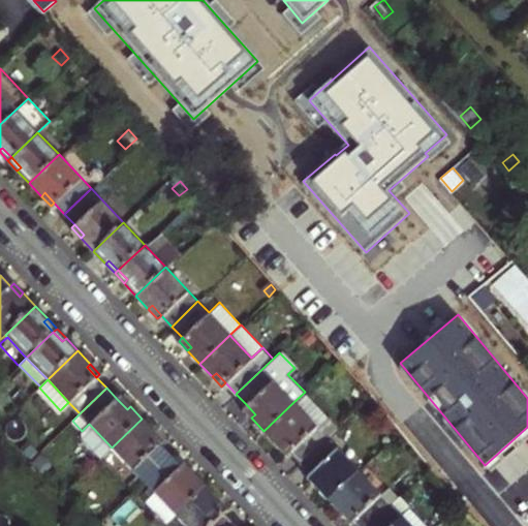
[(300,461),(325,436),(337,426),(305,392),(293,402),(264,431),(276,443),(280,440),(289,451),(300,461)]
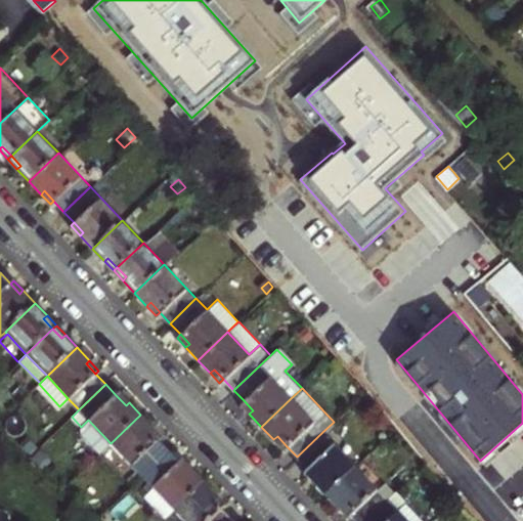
[(126,405),(129,402),(119,392),(116,395),(126,405)]
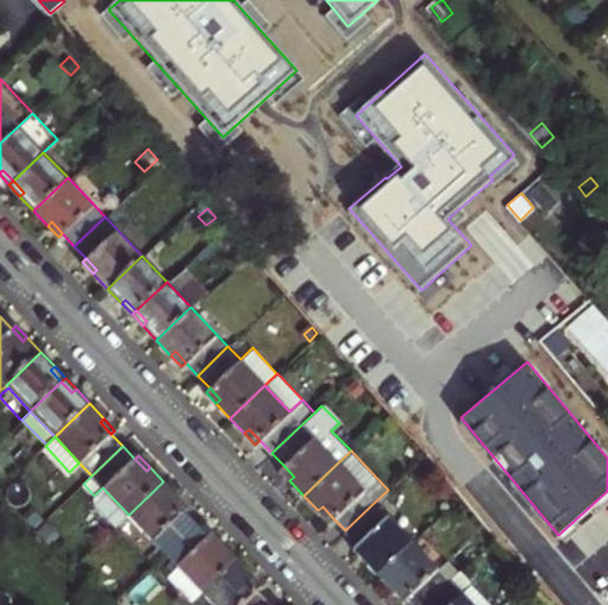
[(283,465),(279,470),(289,480),(294,477),(283,465)]
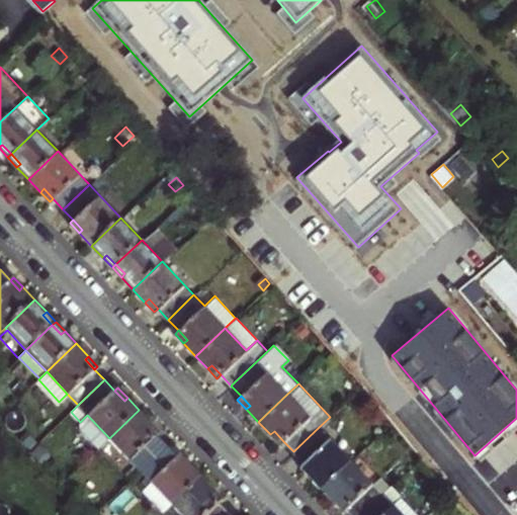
[(139,410),(109,438),(135,464),(141,471),(167,446),(157,435),(148,425),(151,422),(139,410)]
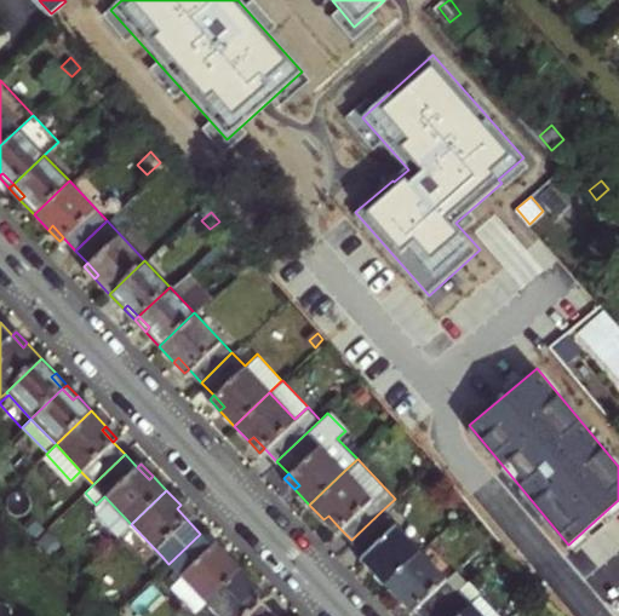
[(96,505),(96,512),(118,536),(131,524),(104,496),(96,505)]
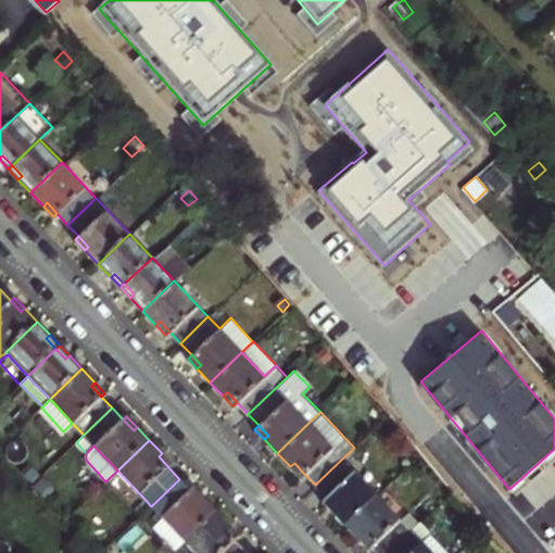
[(159,456),(168,467),(172,464),(162,453),(159,456)]
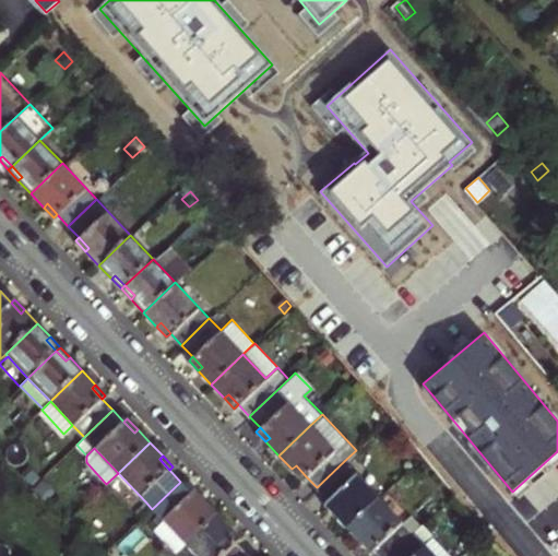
[(346,527),(378,497),(344,461),(317,487),(328,499),(337,510),(333,513),(346,527)]
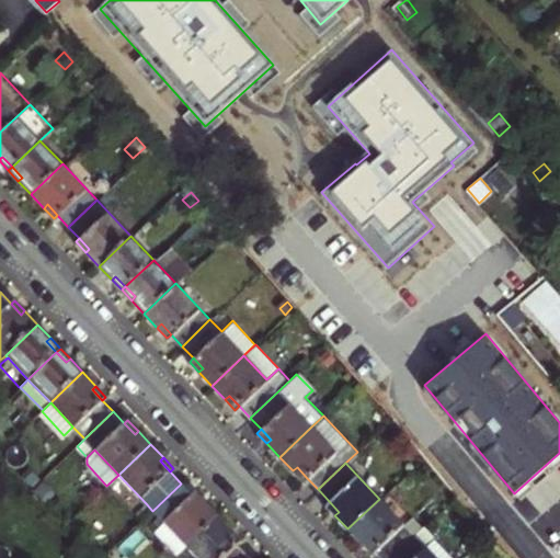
[(24,475),(40,480),(43,471),(27,466),(24,475)]
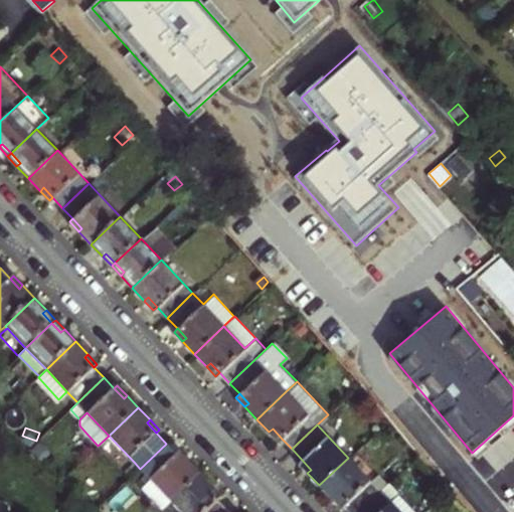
[(269,432),(278,442),(282,439),(273,429),(269,432)]
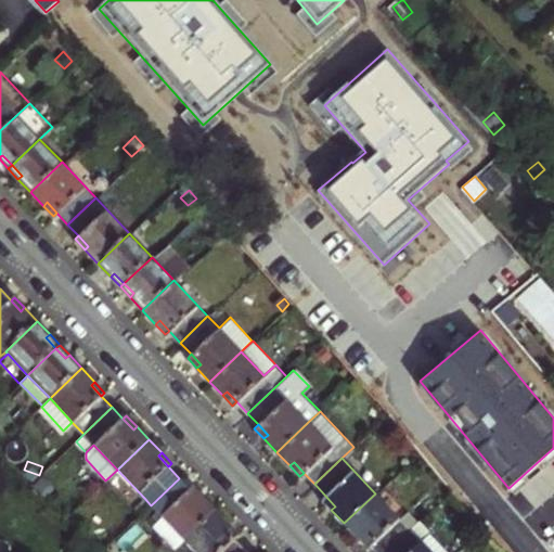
[(35,483),(47,495),(53,488),(42,476),(35,483)]
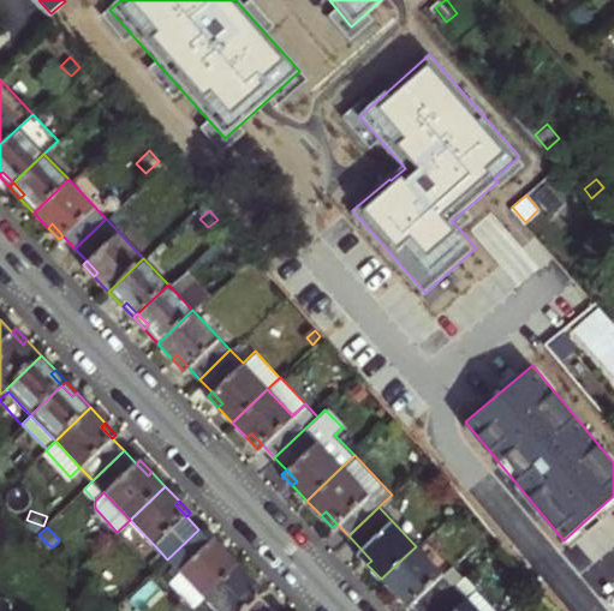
[(198,529),(167,559),(180,573),(204,598),(240,564),(226,550),(222,553),(210,541),(198,529)]
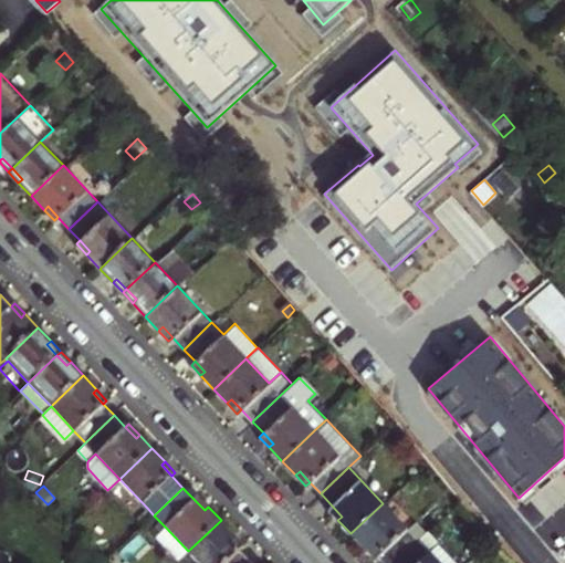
[(194,499),(205,510),(208,507),(197,496),(194,499)]
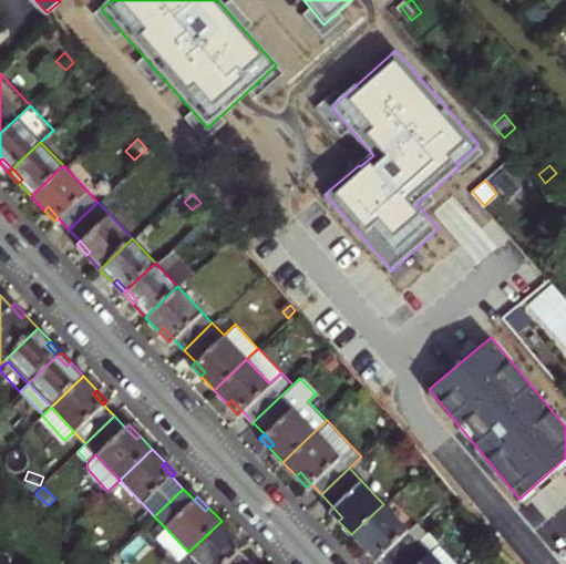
[(379,555),(387,563),(392,563),(418,540),(408,530),(383,504),(351,534),(364,549),(369,544),(379,555)]
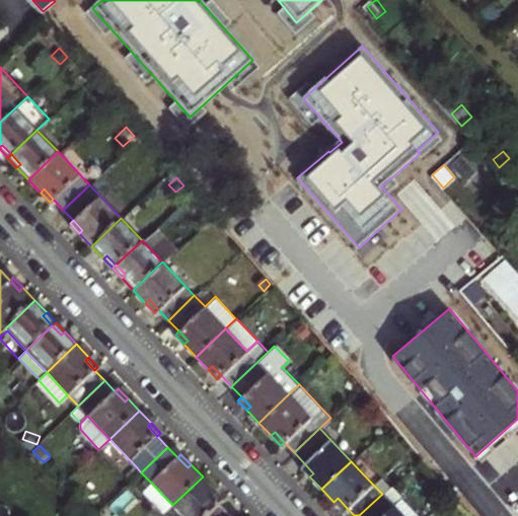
[(304,463),(300,466),(309,476),(313,473),(304,463)]
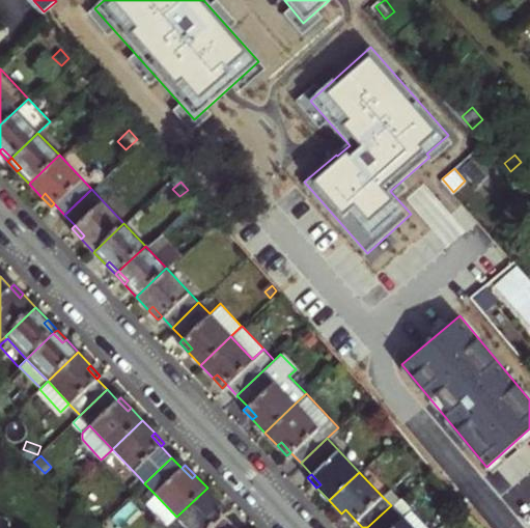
[(144,483),(138,476),(129,485),(135,492),(144,483)]
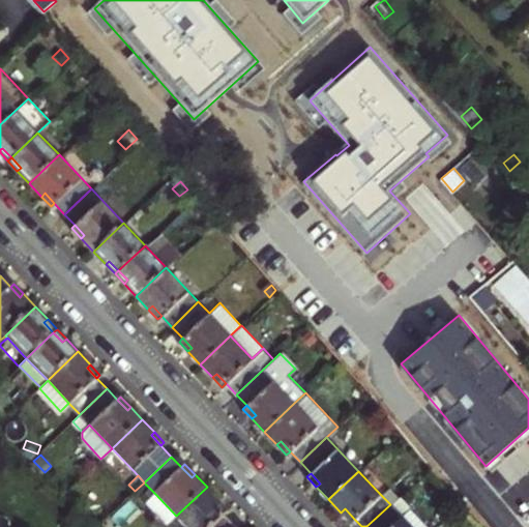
[(207,487),(176,516),(186,526),(232,526),(235,524),(225,514),(215,503),(218,499),(207,487)]
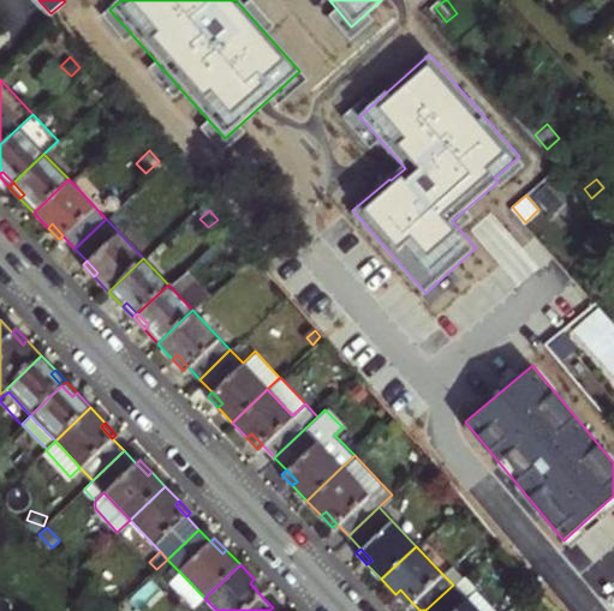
[(442,574),(453,585),(464,575),(453,564),(442,574)]
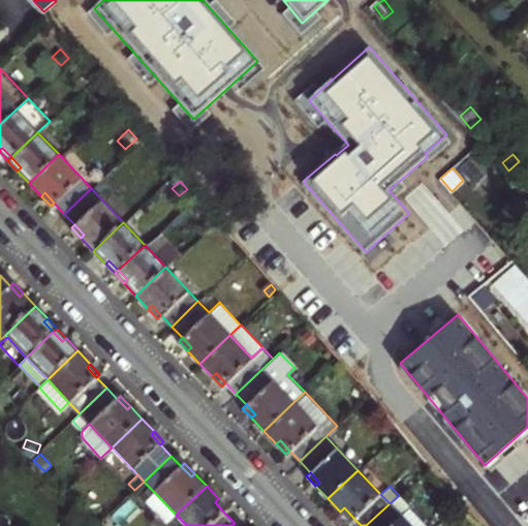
[(167,523),(176,515),(155,493),(147,501),(167,523)]
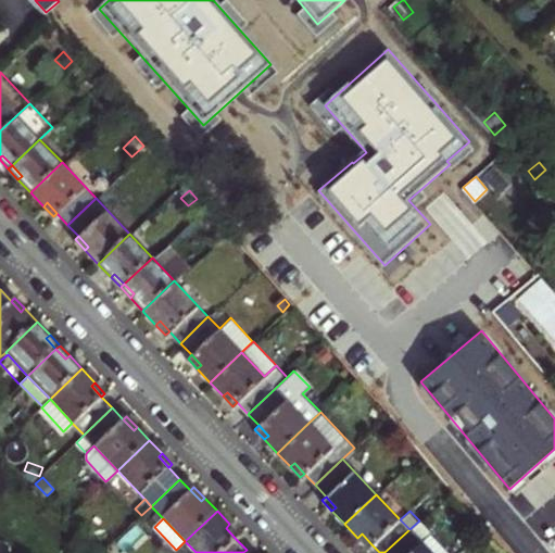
[(431,552),(421,542),(431,533),(432,531),(420,519),(419,520),(410,529),(385,552),(431,552)]
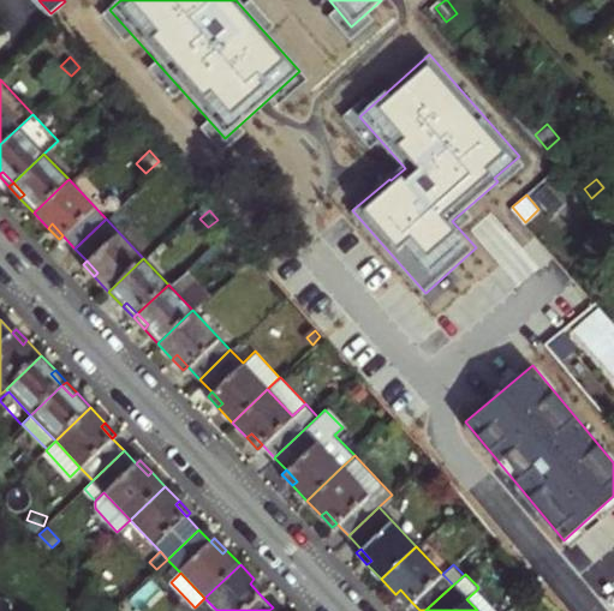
[(266,591),(254,579),(250,583),(261,595),(266,591)]
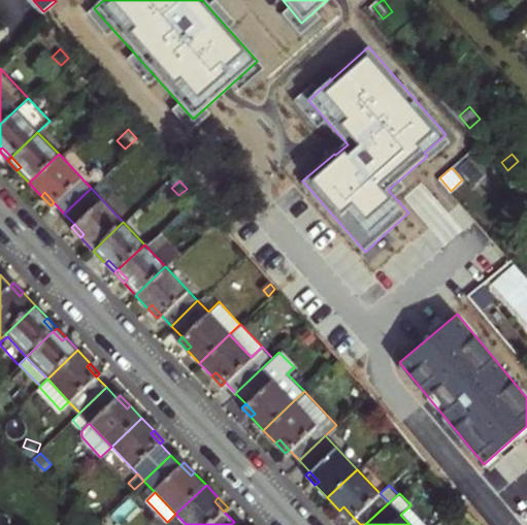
[(339,511),(349,520),(353,517),(343,506),(339,511)]
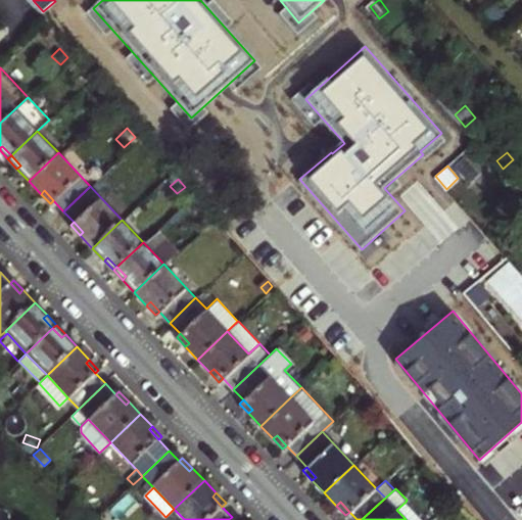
[(406,519),(423,519),(406,502),(396,510),(406,519)]
